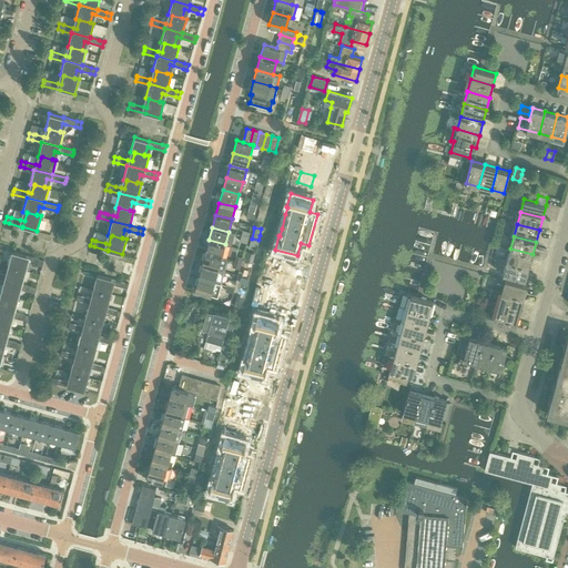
[(251,237),(249,247),(255,250),(259,240),(252,239),(251,237)]
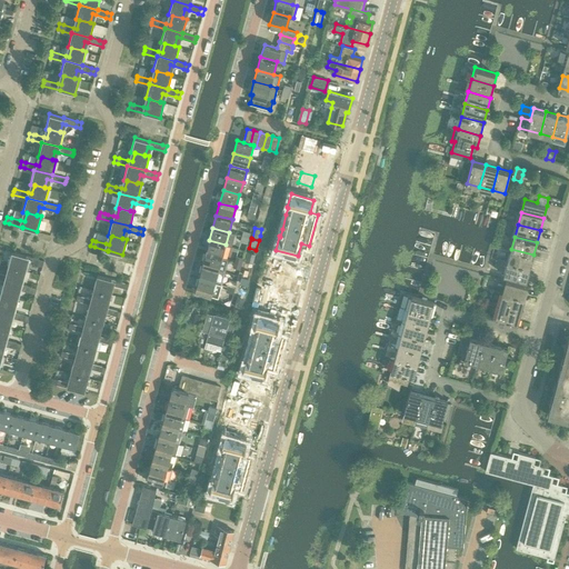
[(209,240),(206,252),(222,257),(226,245),(209,240)]
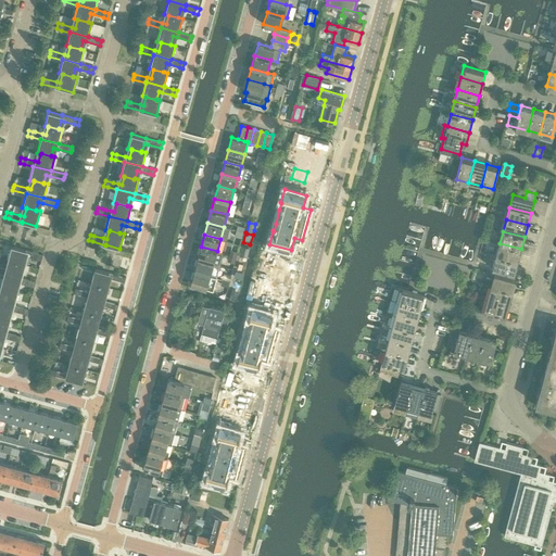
[(500,243),(496,255),(518,261),(521,249),(500,243)]
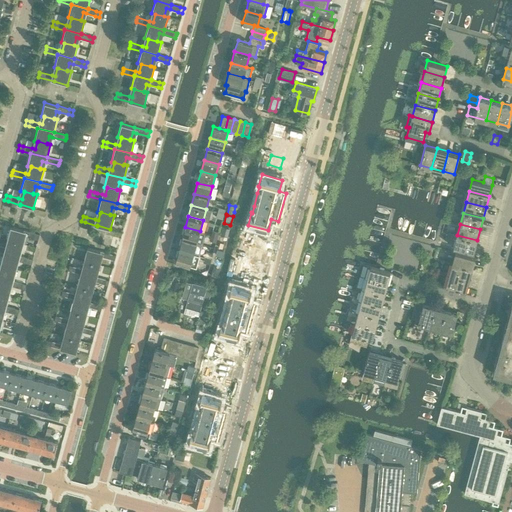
[(11,226),(7,239),(10,240),(11,240),(20,242),(22,234),(26,235),(38,239),(40,233),(36,232),(23,229),(11,226)]
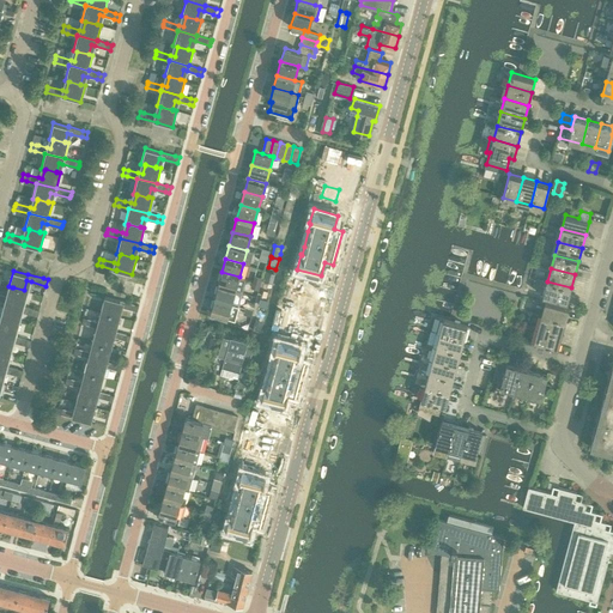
[(275,273),(267,271),(265,280),(273,283),(275,273)]
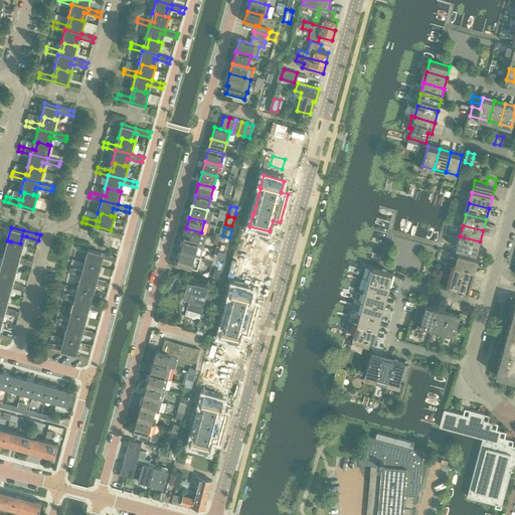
[(186,228),(183,239),(197,243),(204,245),(207,234),(201,232),(186,228)]
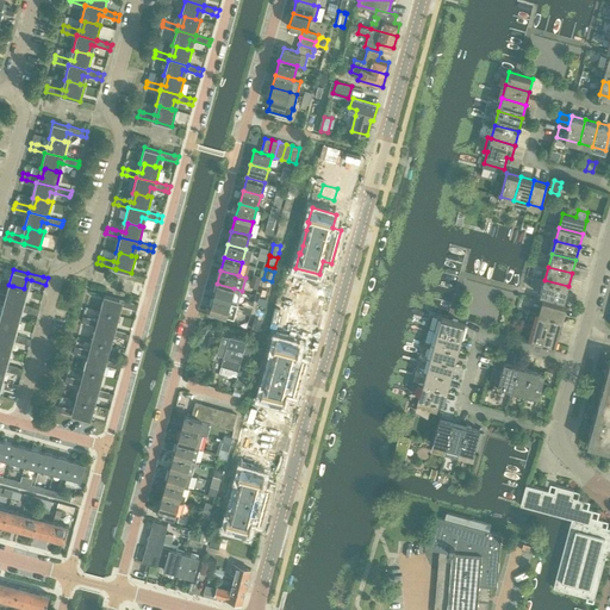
[(537,278),(534,291),(541,293),(565,299),(568,286),(545,280),(537,278)]
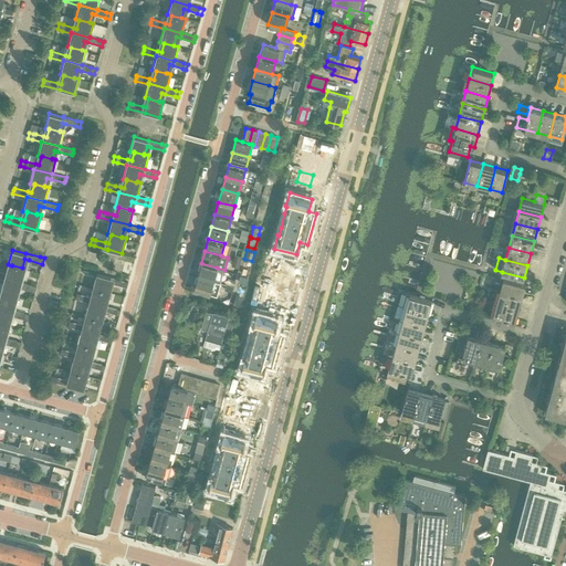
[(201,263),(197,276),(213,281),(220,282),(220,283),(224,270),(217,268),(201,263)]
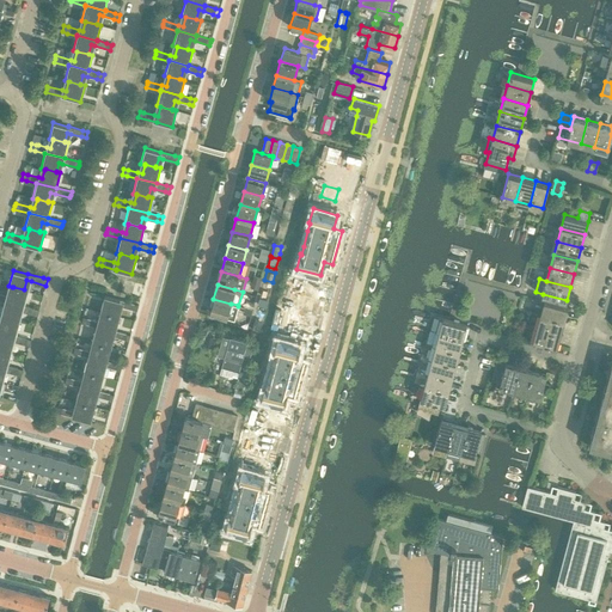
[(0,299),(4,301),(5,300),(24,306),(24,305),(29,291),(24,289),(13,287),(12,287),(10,297),(6,295),(0,293),(0,299)]
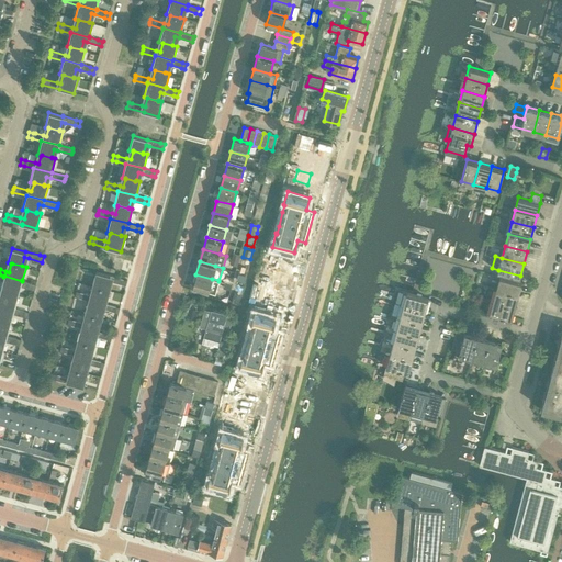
[(96,271),(92,285),(96,287),(107,289),(109,280),(112,281),(122,284),(125,285),(127,279),(123,278),(117,277),(110,274),(96,271)]
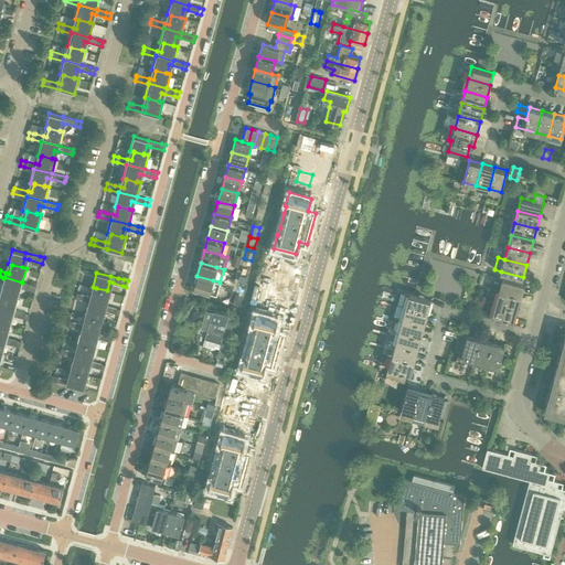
[(196,276),(193,288),(215,295),(216,295),(220,283),(220,281),(213,280),(196,276)]
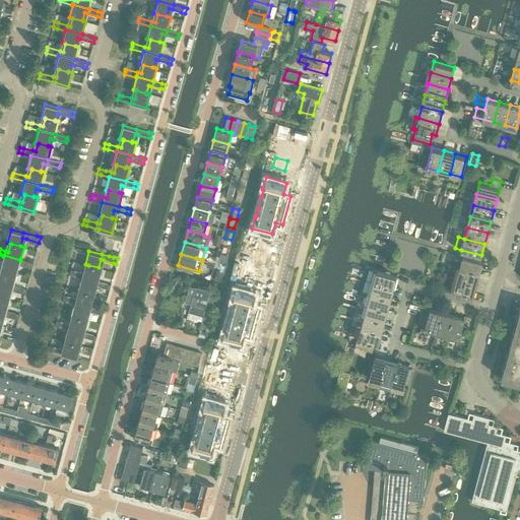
[(3,256),(0,268),(4,269),(13,271),(15,263),(19,264),(27,267),(31,268),(33,265),(34,263),(29,262),(20,259),(20,260),(4,255),(3,256)]
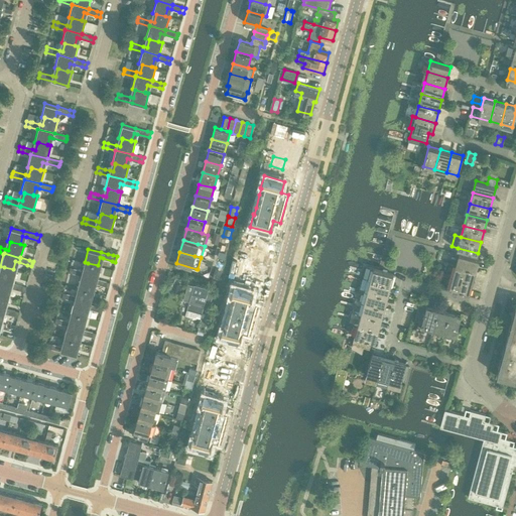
[(476,270),(479,258),(459,253),(456,264),(476,270)]
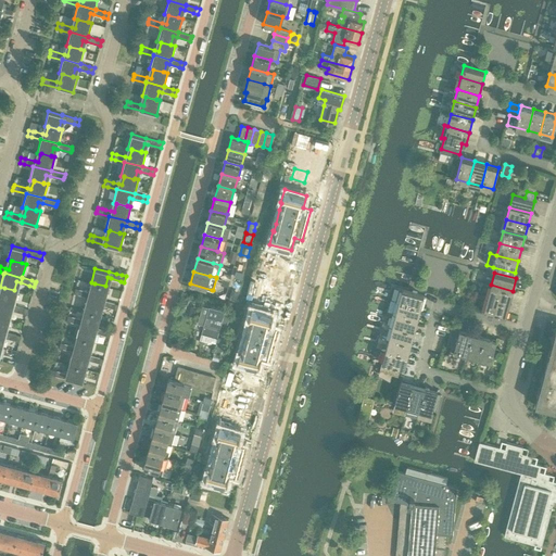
[(75,287),(74,292),(78,293),(87,297),(87,295),(105,301),(105,300),(109,287),(105,286),(95,283),(92,292),(89,291),(79,288),(75,287)]
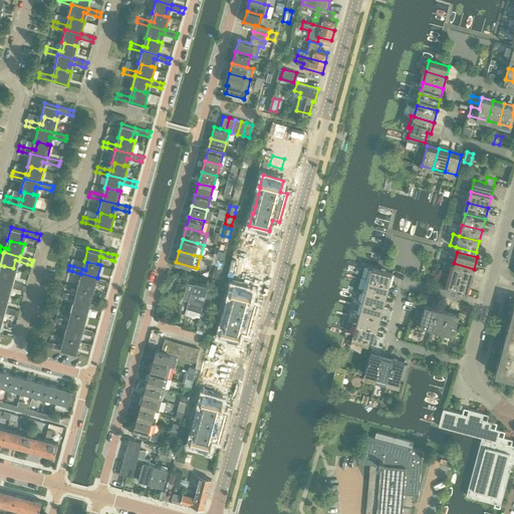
[(471,280),(474,269),(454,263),(451,274),(471,280)]
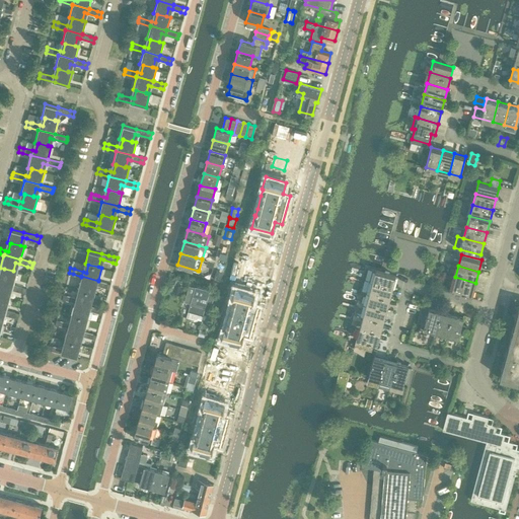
[(0,281),(13,285),(13,284),(17,272),(13,271),(4,269),(2,277),(0,276),(0,281)]
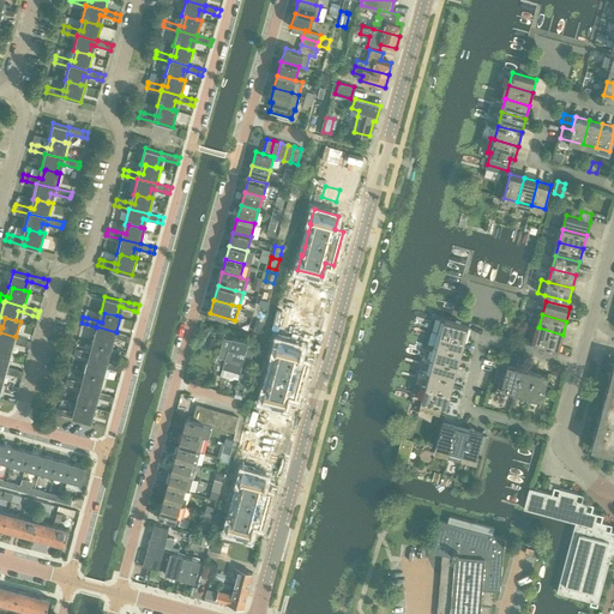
[(465,339),(469,325),(456,321),(451,320),(444,319),(440,332),(465,339)]
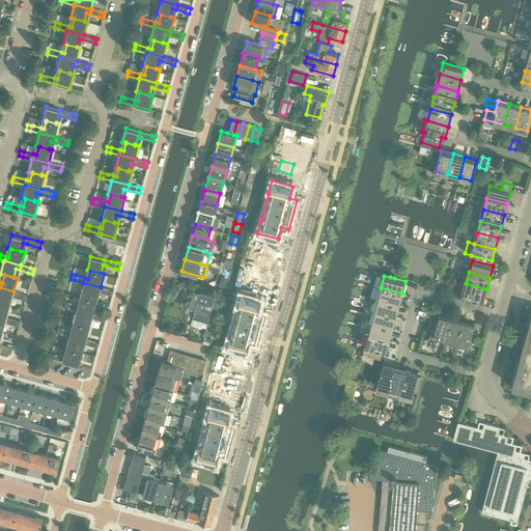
[(249,277),(247,287),(258,291),(261,281),(249,277)]
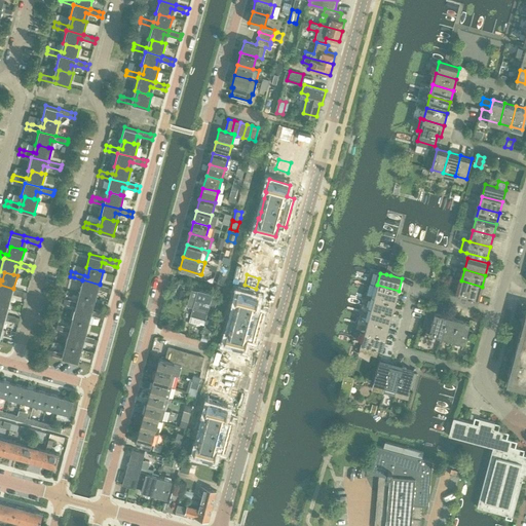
[(219,276),(216,283),(223,286),(225,278),(219,276)]
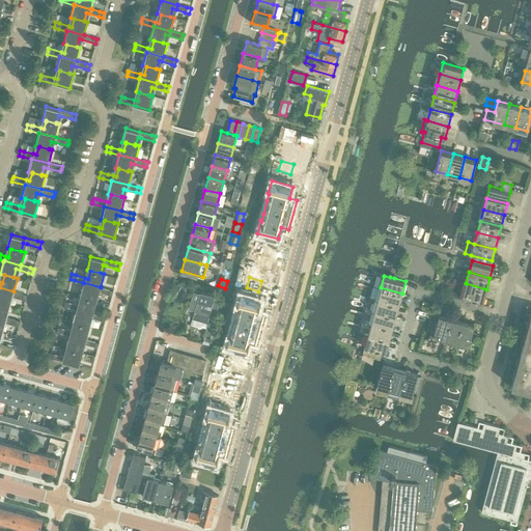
[(83,283),(80,296),(83,297),(84,297),(93,299),(95,290),(99,291),(108,295),(112,296),(113,290),(109,289),(101,286),(101,287),(83,282),(83,283)]
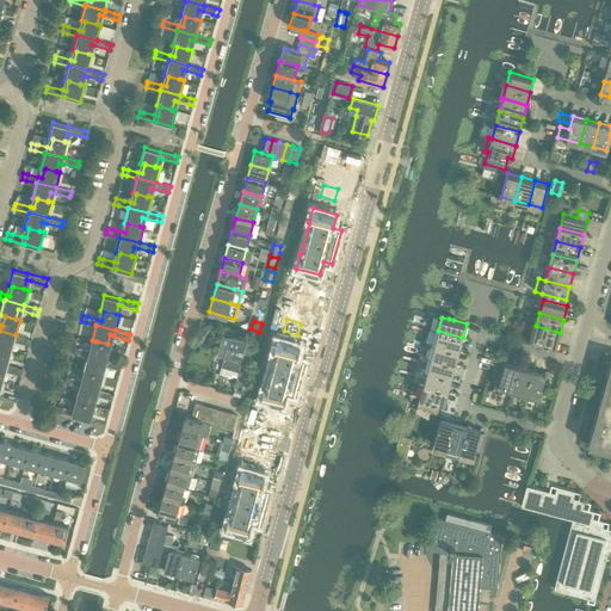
[(536,326),(532,339),(538,341),(537,345),(541,346),(542,343),(557,346),(560,333),(536,326)]
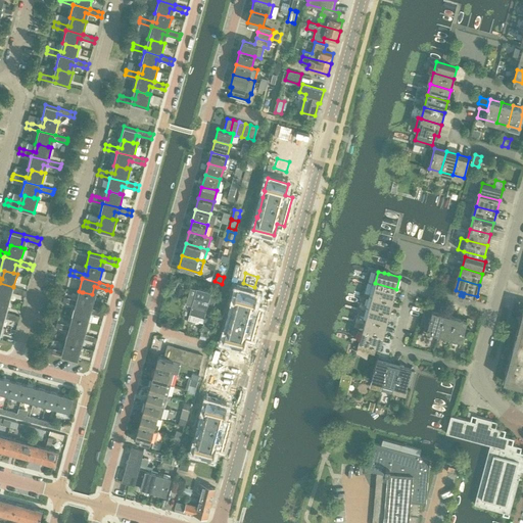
[(0,296),(6,298),(8,290),(12,291),(20,294),(25,295),(27,290),(22,289),(13,286),(13,287),(0,283),(0,296)]
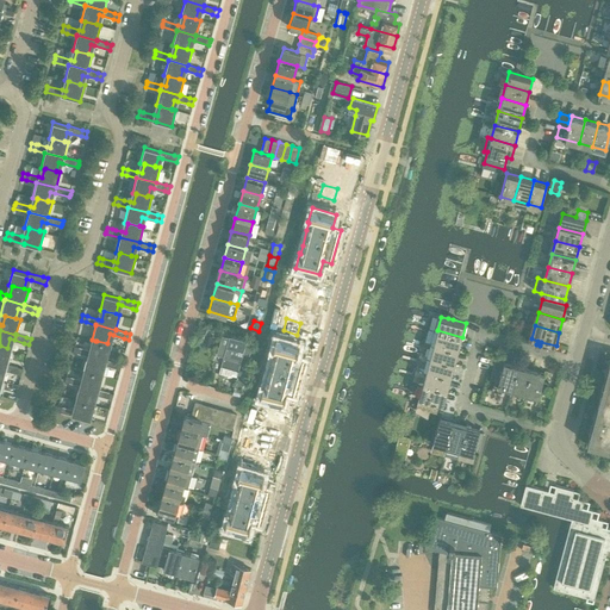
[(459,350),(462,337),(437,330),(434,343),(459,350)]
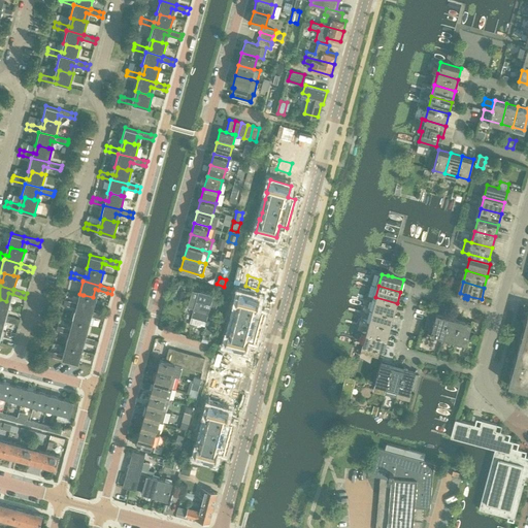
[(198,292),(193,290),(188,306),(194,308),(192,316),(205,319),(209,307),(213,309),(218,297),(212,295),(198,291),(198,292)]
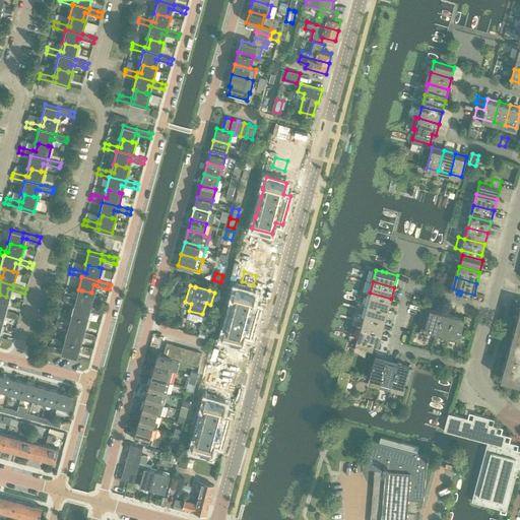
[(224,326),(221,339),(242,344),(245,333),(253,335),(260,307),(253,305),(256,294),(236,287),(232,301),(233,301),(231,307),(228,320),(225,327),(224,326)]
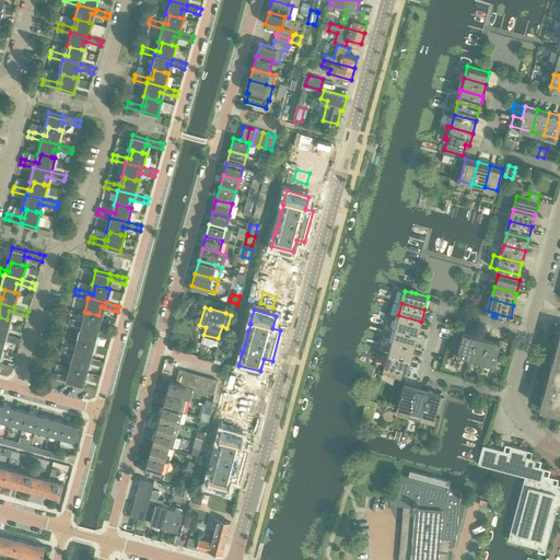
[(69,316),(67,322),(71,323),(80,326),(80,325),(98,330),(98,329),(102,316),(98,315),(89,313),(88,313),(85,322),(82,321),(72,317),(69,316)]
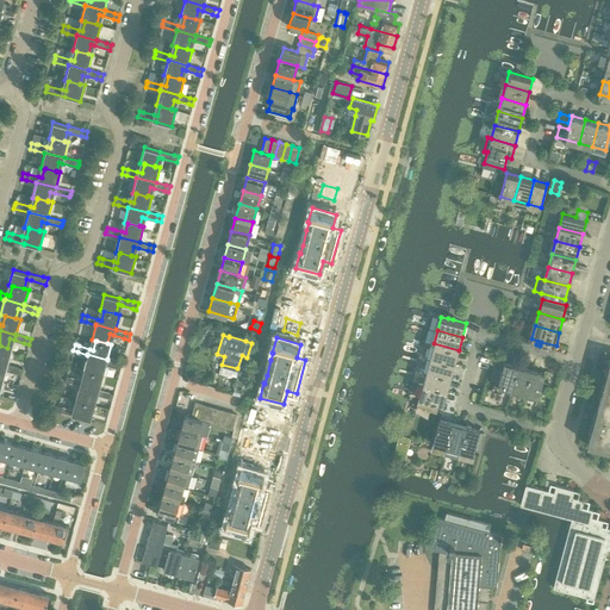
[(455,363),(459,350),(434,343),(430,356),(455,363)]
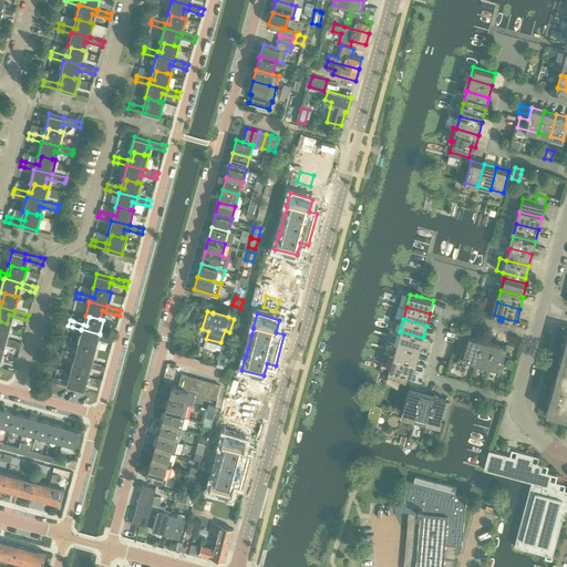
[(0,337),(7,339),(7,338),(11,325),(7,323),(0,321),(0,337)]
